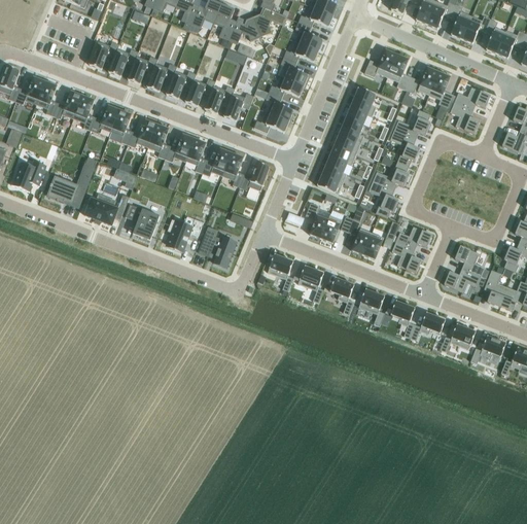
[(156,0),(153,7),(163,11),(167,2),(176,5),(178,0),(156,0)]
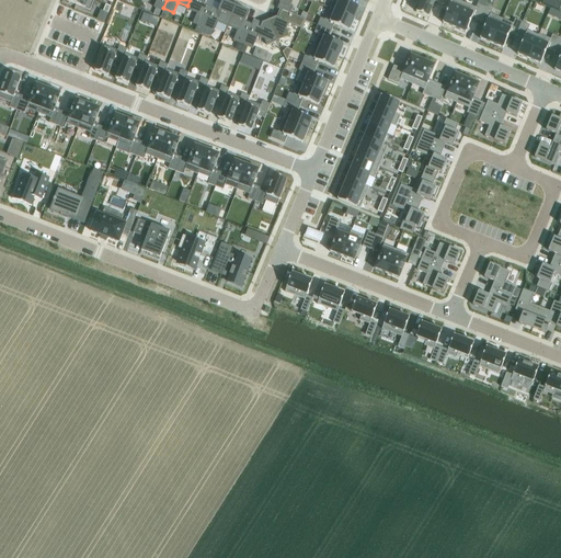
[(190,0),(187,6),(197,10),(193,20),(203,24),(212,4),(205,1),(205,0),(190,0)]
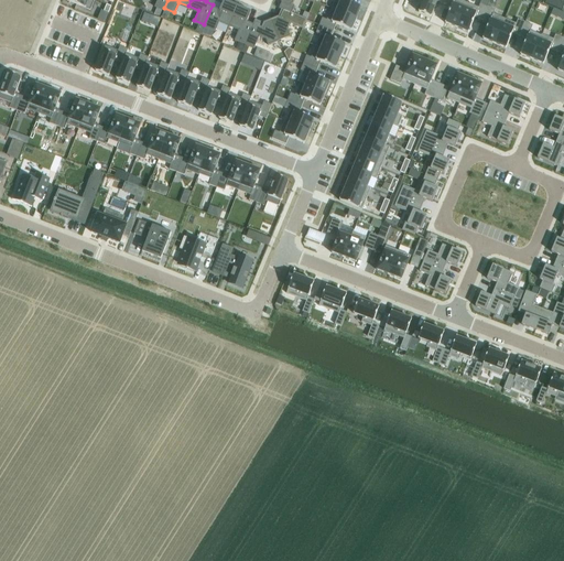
[(213,4),(204,24),(215,29),(219,19),(229,23),(237,2),(231,0),(223,0),(219,7),(213,4)]
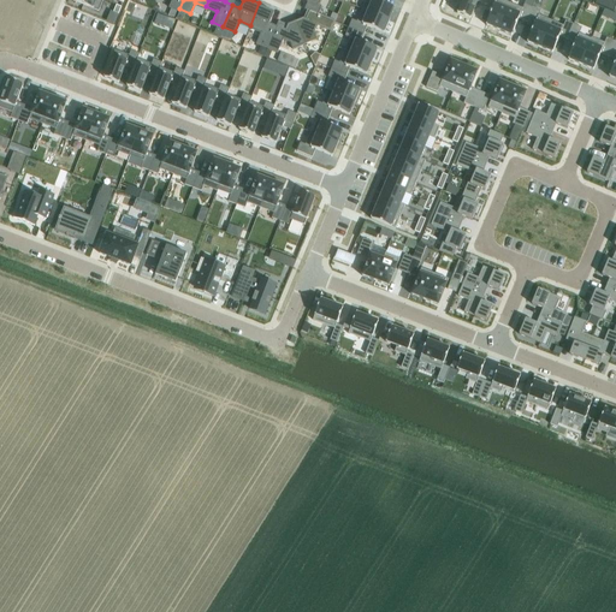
[(307,0),(304,6),(309,7),(319,11),(321,3),(319,3),(320,0),(342,0),(307,0)]
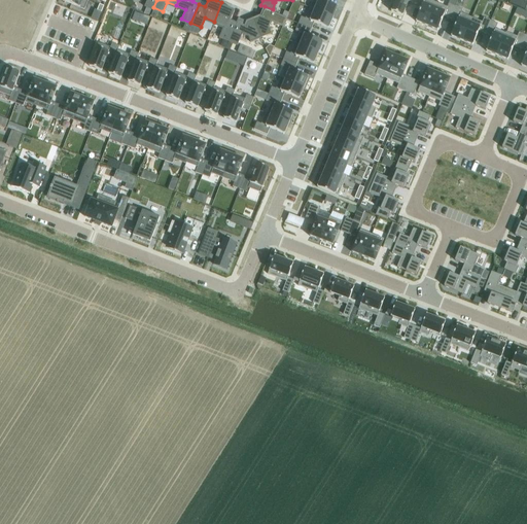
[(317,0),(314,7),(332,14),(338,4),(328,0),(317,0)]
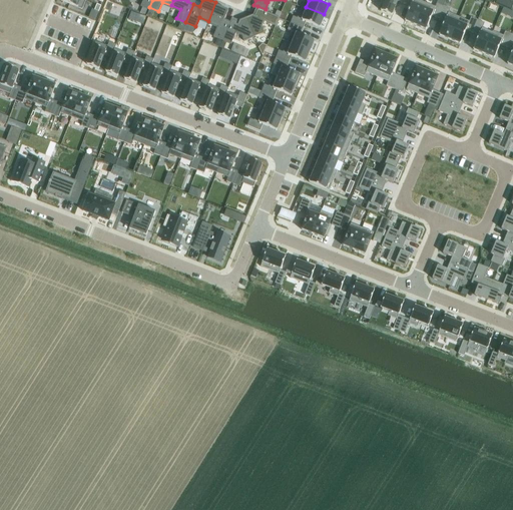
[(383,2),(381,8),(392,12),(396,0),(402,0),(404,1),(404,0),(382,0),(382,1),(383,2)]
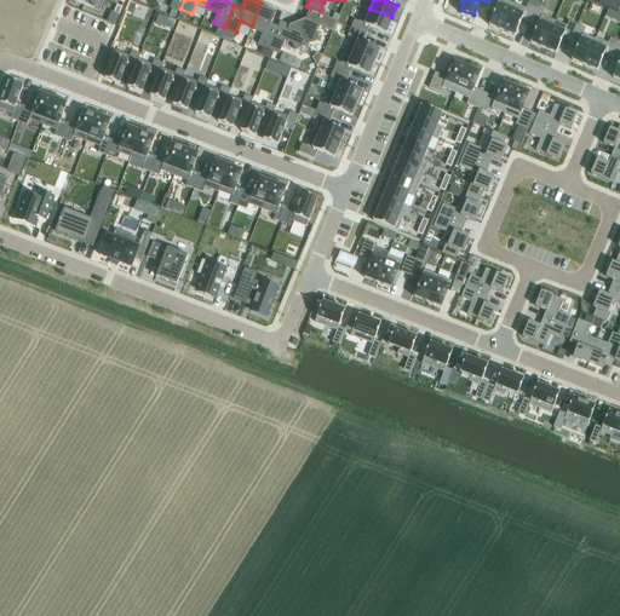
[(488,0),(488,1),(495,5),(489,22),(501,27),(514,0),(488,0)]
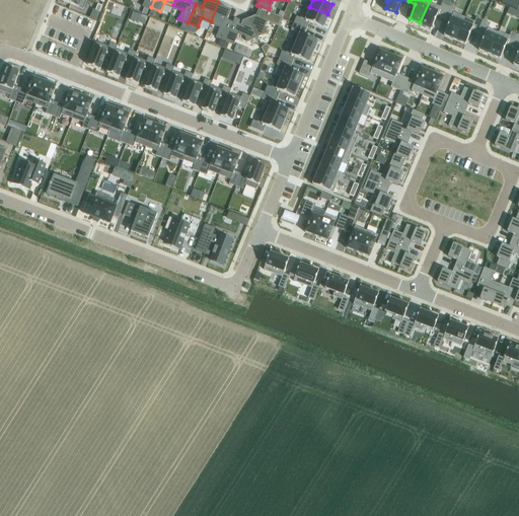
[(430,0),(420,22),(431,27),(437,13),(443,16),(448,3),(442,0),(440,4),(430,0)]
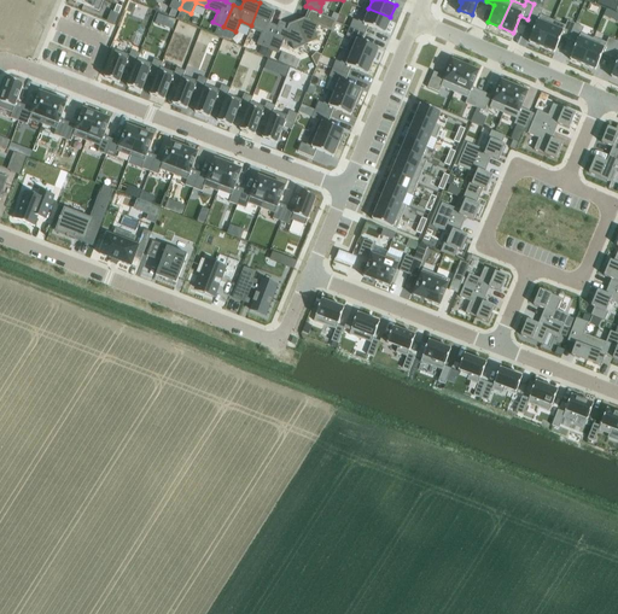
[(260,3),(251,25),(261,30),(257,41),(268,46),(278,23),(270,21),(275,10),(260,3)]
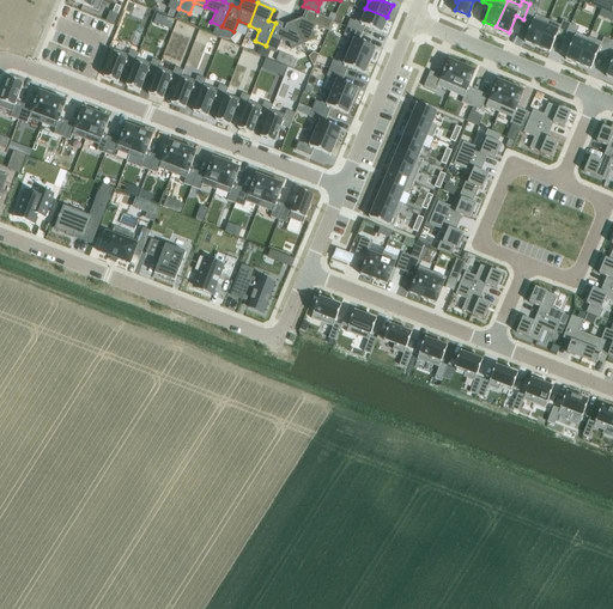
[(529,4),(523,19),(532,22),(525,38),(536,44),(548,17),(535,12),(538,7),(529,4)]
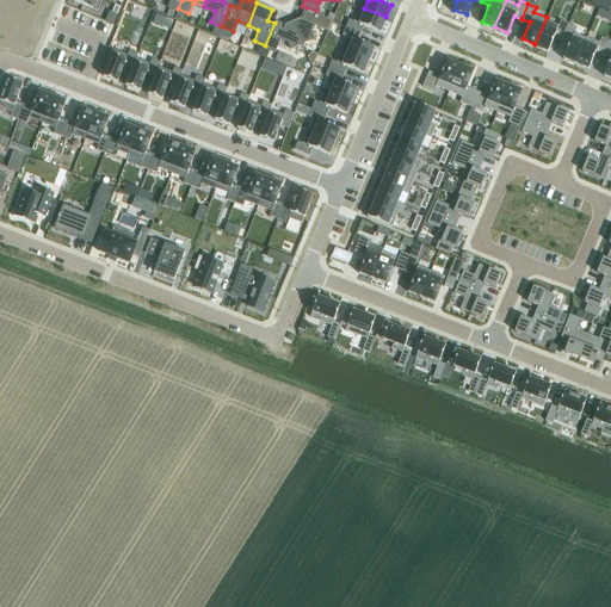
[(301,14),(292,18),(302,41),(314,36),(312,29),(315,23),(328,28),(332,18),(316,11),(307,7),(303,16),(301,14)]
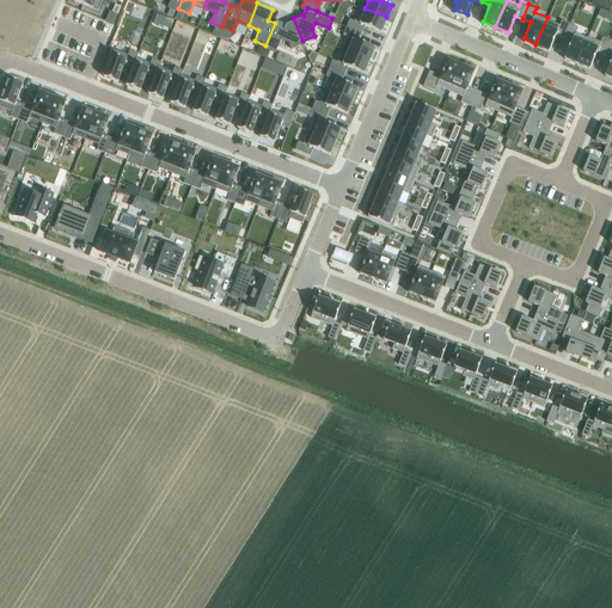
[(349,16),(346,24),(361,30),(365,23),(381,30),(386,17),(365,8),(360,20),(349,16)]
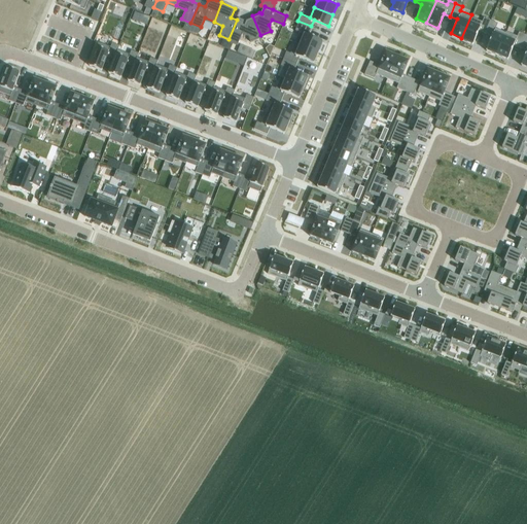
[(471,14),(461,38),(472,42),(479,28),(485,31),(490,18),(484,14),(482,20),(471,14)]
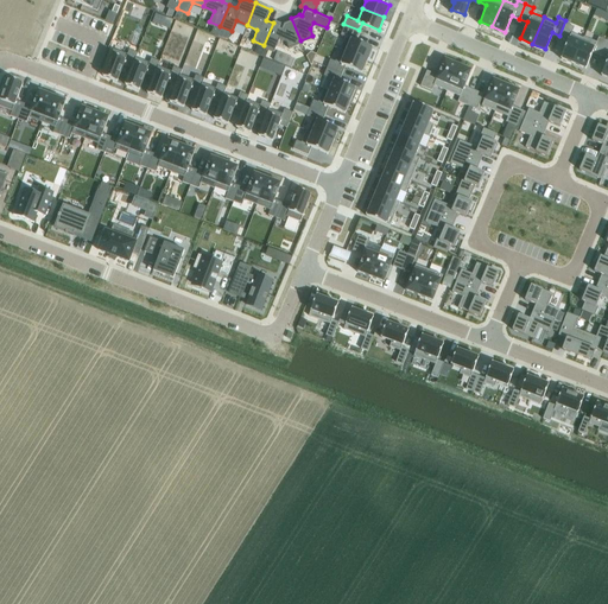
[(273,23),(264,45),(273,49),(279,36),(286,39),(289,45),(301,40),(291,18),(284,21),(283,24),(274,19),(273,23)]
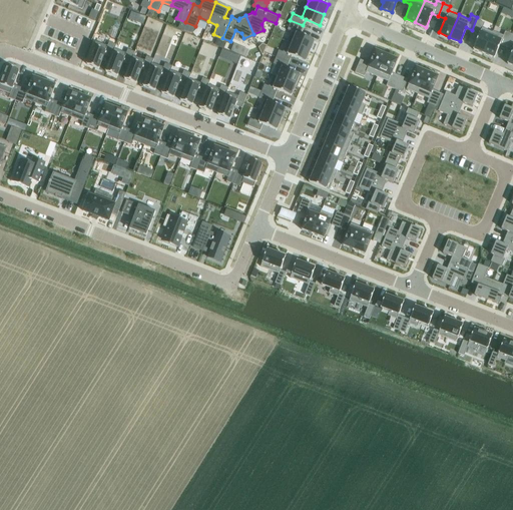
[(477,17),(472,30),(479,33),(473,46),(483,51),(492,30),(492,29),(482,25),(484,20),(477,17)]
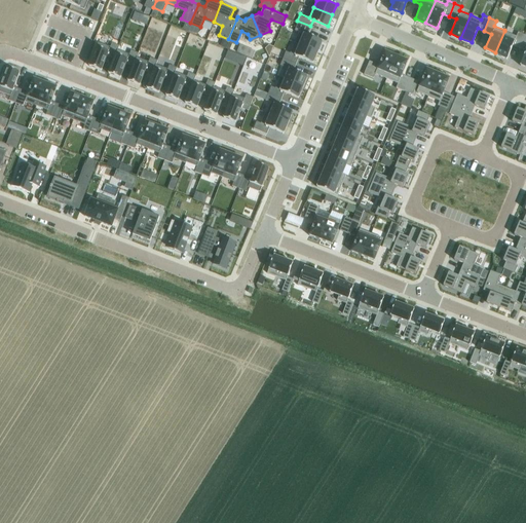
[(297,21),(295,28),(303,31),(299,42),(317,49),(322,39),(307,33),(310,26),(297,21)]
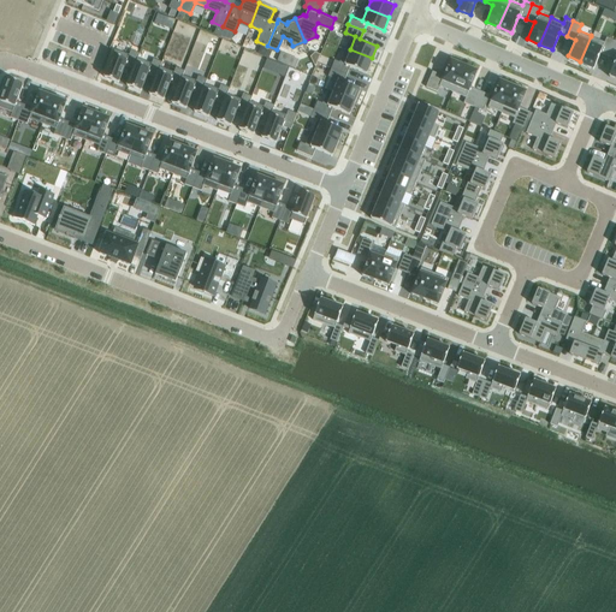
[(591,36),(580,61),(593,66),(600,49),(608,53),(615,37),(606,35),(604,40),(591,34),(591,35),(591,36)]
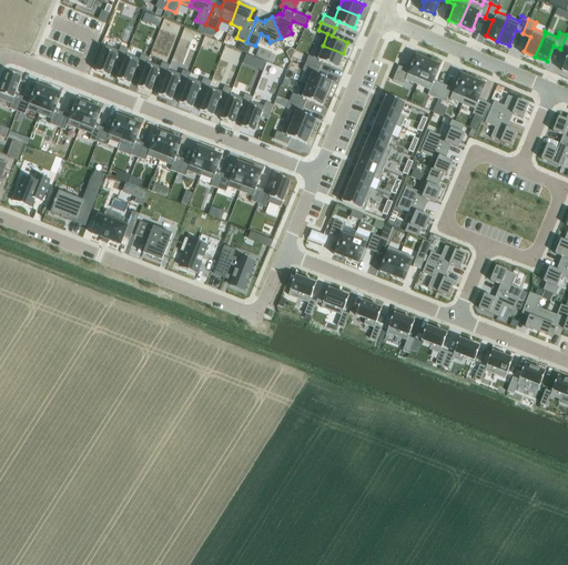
[(104,48),(97,68),(109,73),(115,58),(123,61),(124,56),(129,47),(121,43),(117,53),(104,48)]
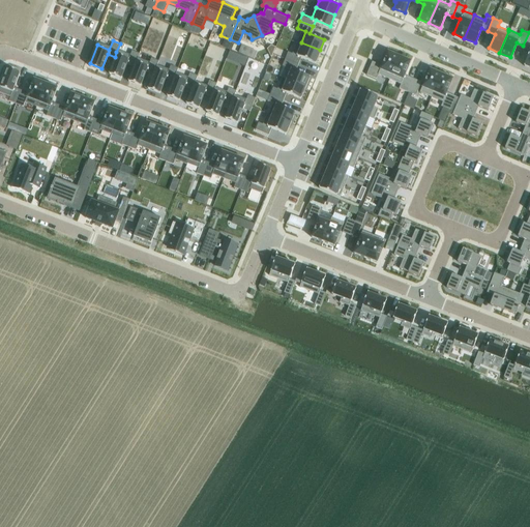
[(288,50),(285,56),(298,62),(301,55),(315,61),(320,50),(301,42),(297,53),(288,50)]
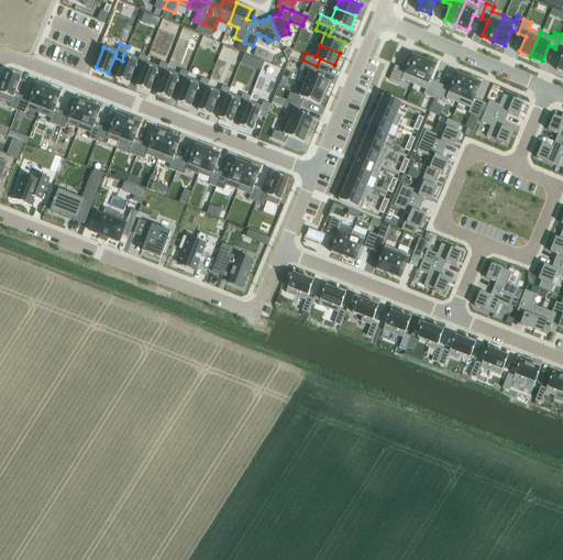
[(122,61),(116,76),(129,80),(134,65),(142,68),(144,64),(147,54),(140,51),(136,61),(123,55),(122,61)]
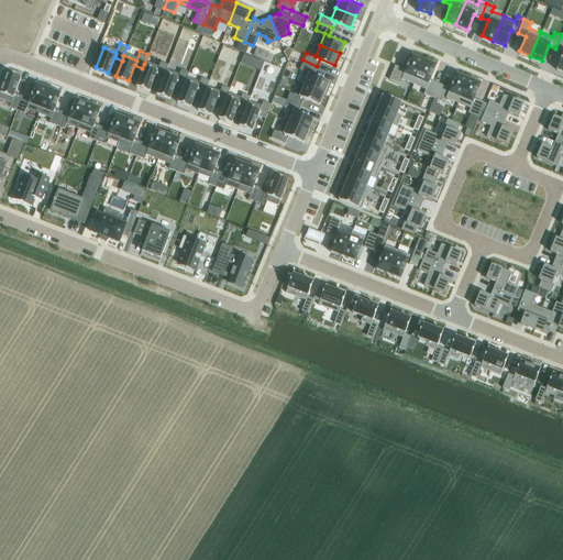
[(405,67),(401,76),(414,81),(423,56),(411,52),(405,67)]
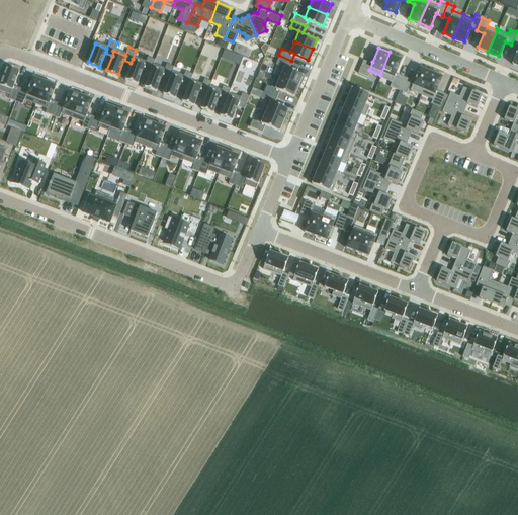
[(390,52),(380,75),(392,79),(396,71),(402,57),(390,52)]
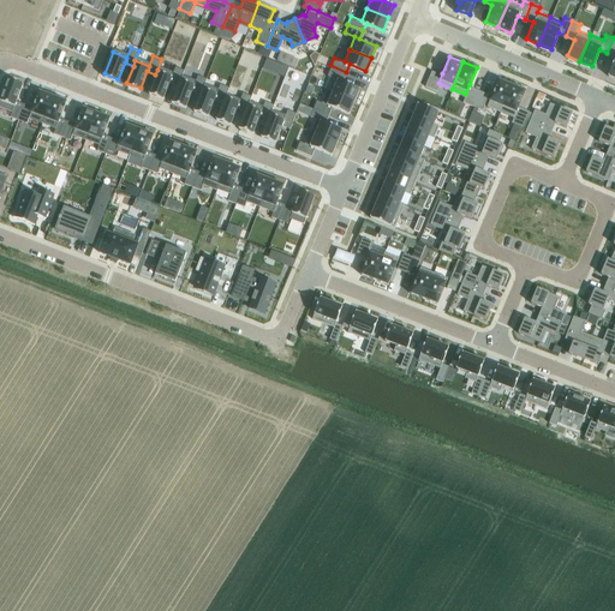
[(155,75),(149,91),(163,96),(169,79),(178,83),(180,78),(184,67),(175,64),(171,75),(157,70),(155,75)]
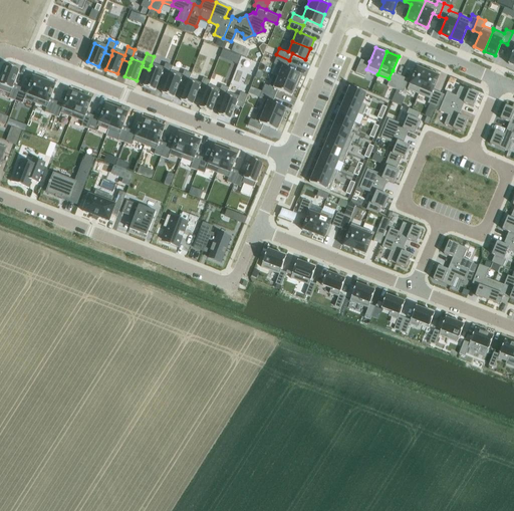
[(276,54),(273,61),(282,64),(278,75),(296,82),(300,72),(286,66),(289,60),(276,54)]
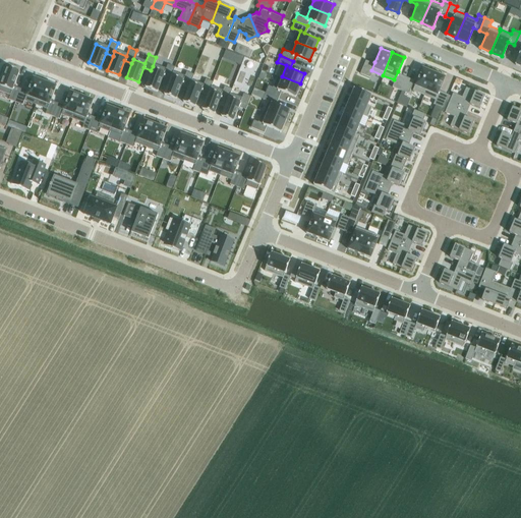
[(365,58),(360,70),(369,74),(371,70),(374,62),(365,58)]
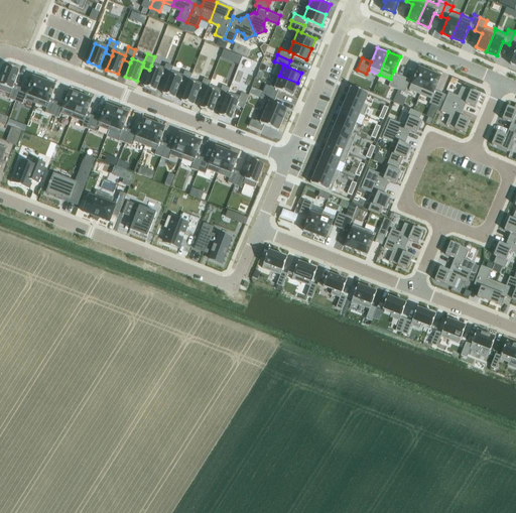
[(149,70),(144,84),(155,88),(161,74),(168,77),(169,73),(173,63),(166,60),(162,70),(151,66),(149,70)]
